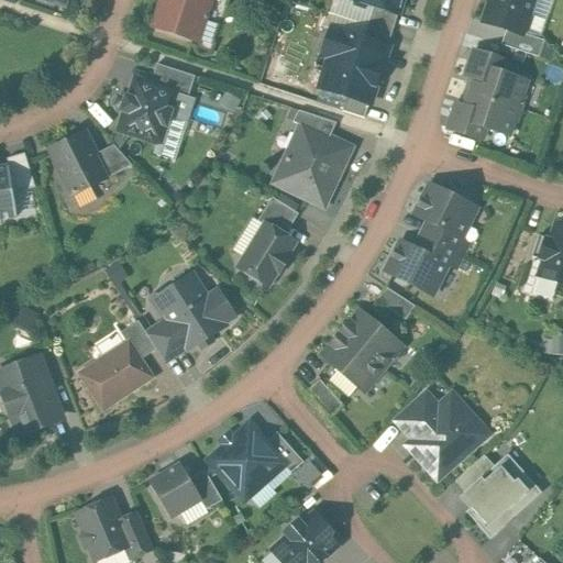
[(162,0),(153,28),(197,42),(210,0),(162,0)]
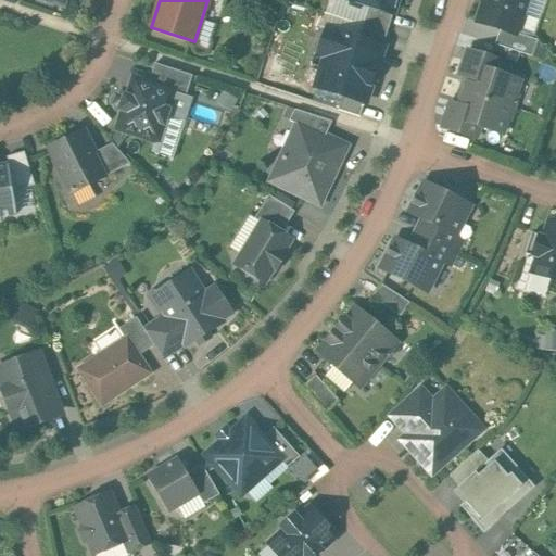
[(397,0),(348,0),(350,5),(359,9),(364,5),(369,7),(393,14),(393,15),(397,0)]
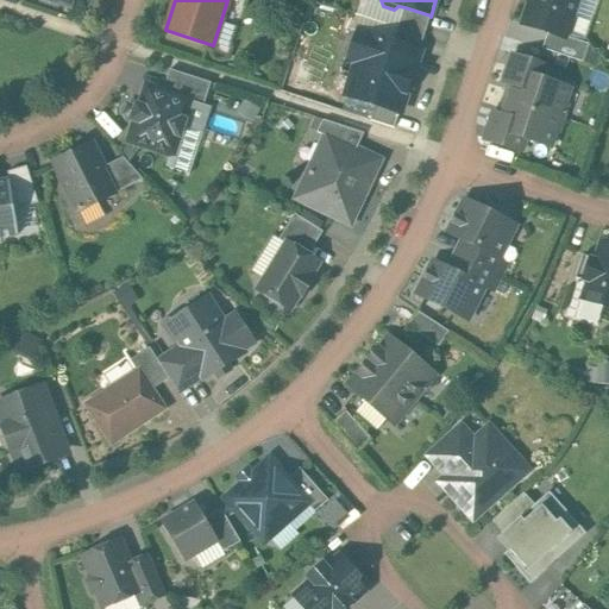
[(576,0),(531,0),(523,25),(547,32),(564,38),(565,37),(565,36),(570,33),(573,22),(571,17),(576,0)]
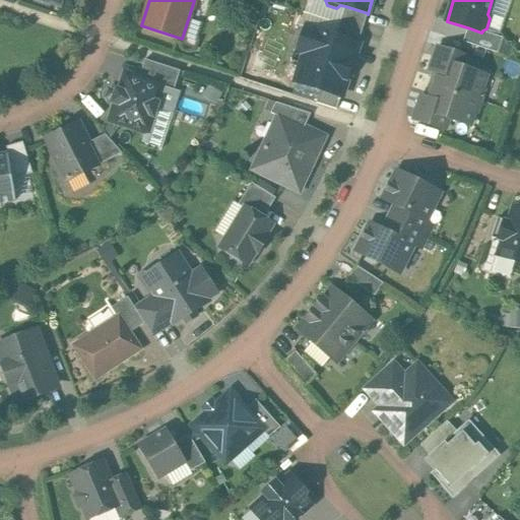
[(368,13),(345,6),(339,25),(362,33),(368,13)]
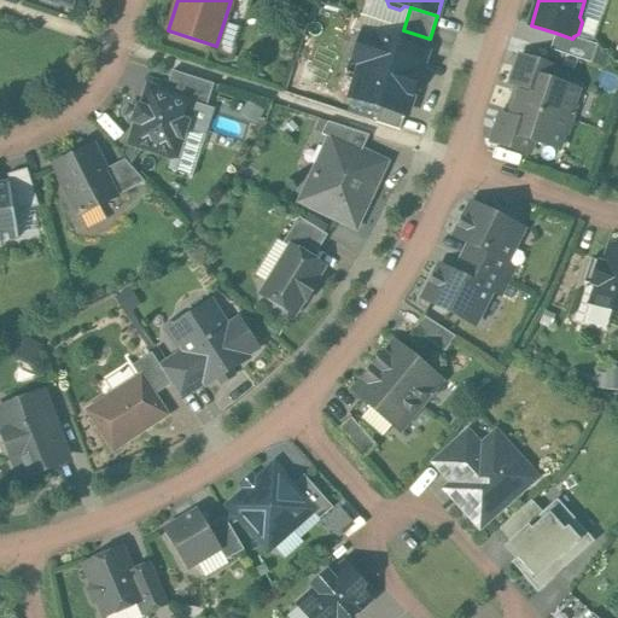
[(232,48),(238,25),(227,23),(222,46),(232,48)]
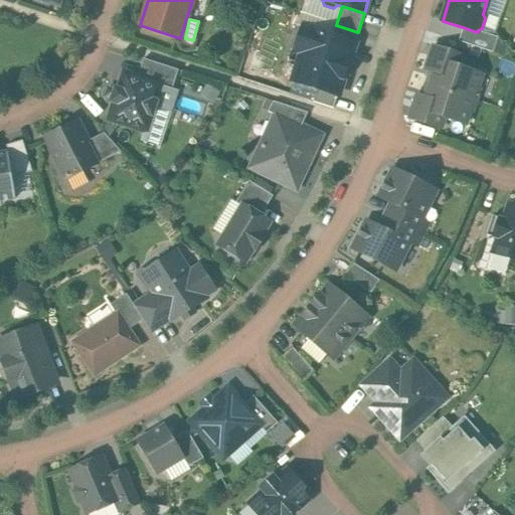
[(358,32),(336,25),(332,36),(354,43),(358,32)]
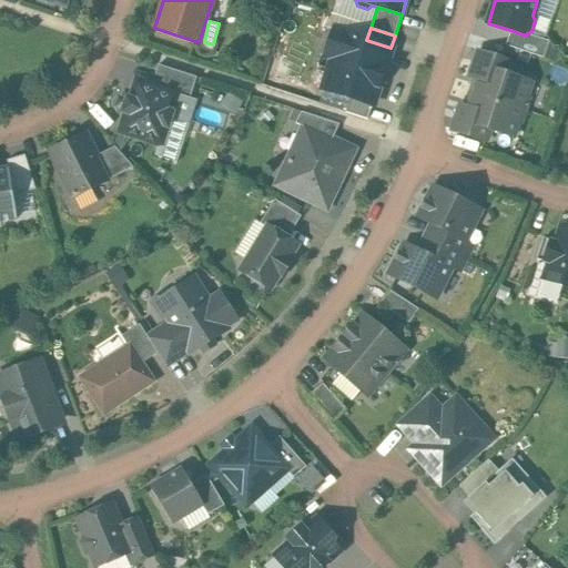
[(366,40),(334,30),(325,56),(334,58),(323,90),(350,99),(372,105),(391,48),(366,40)]
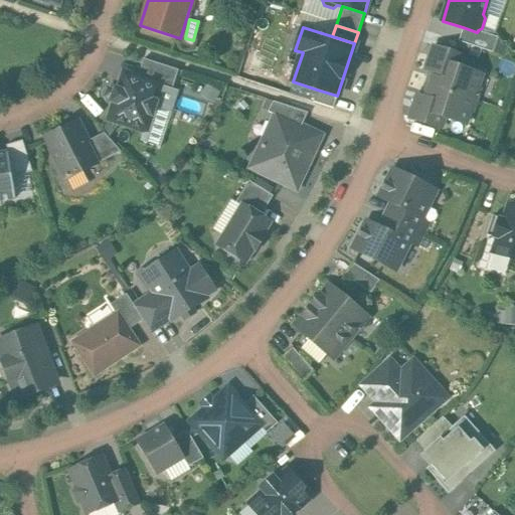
[(477,32),(463,27),(459,42),(493,53),(498,38),(478,31),(477,32)]
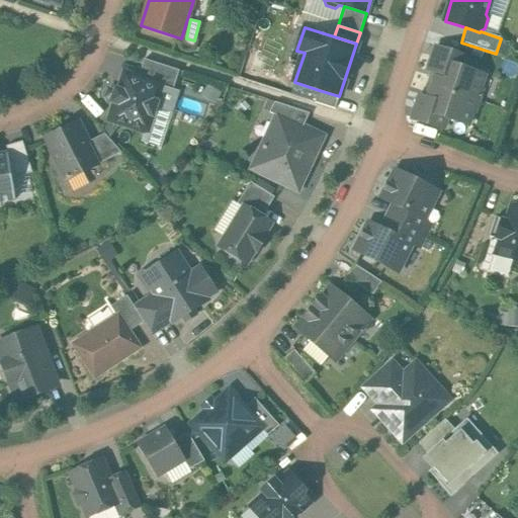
[(467,57),(436,47),(428,72),(434,74),(430,85),(478,101),(482,90),(480,89),(485,76),(463,69),(467,57)]
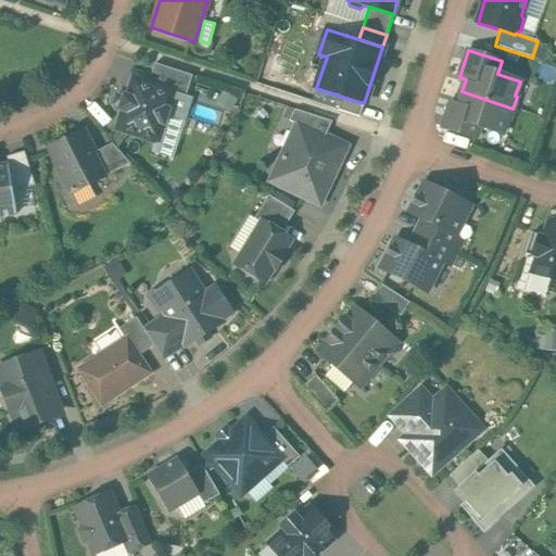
[(192,76),(155,64),(148,84),(175,92),(175,93),(186,98),(192,76)]
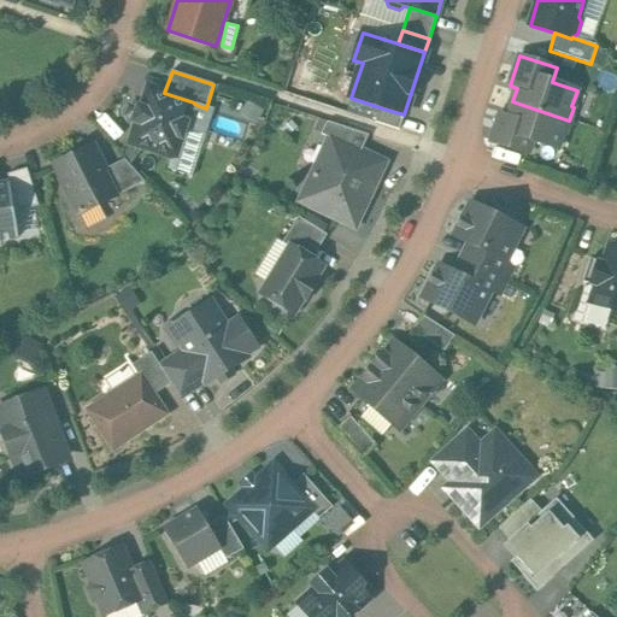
[(164,93),(148,88),(142,107),(137,106),(133,122),(136,123),(130,144),(176,158),(194,104),(194,103),(164,93)]
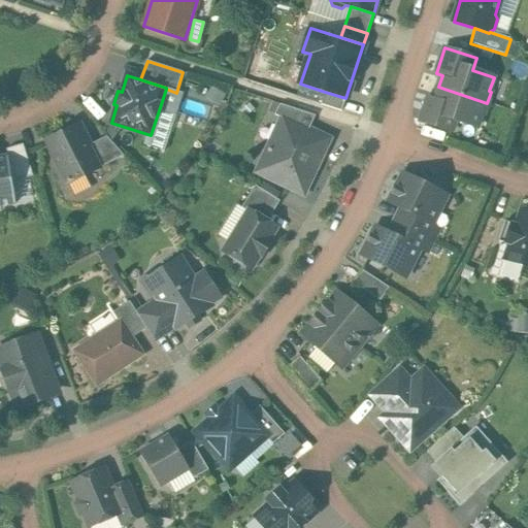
[(487,103),(438,87),(434,99),(428,97),(420,123),(452,133),(455,121),(476,128),(482,113),(484,114),(487,103)]
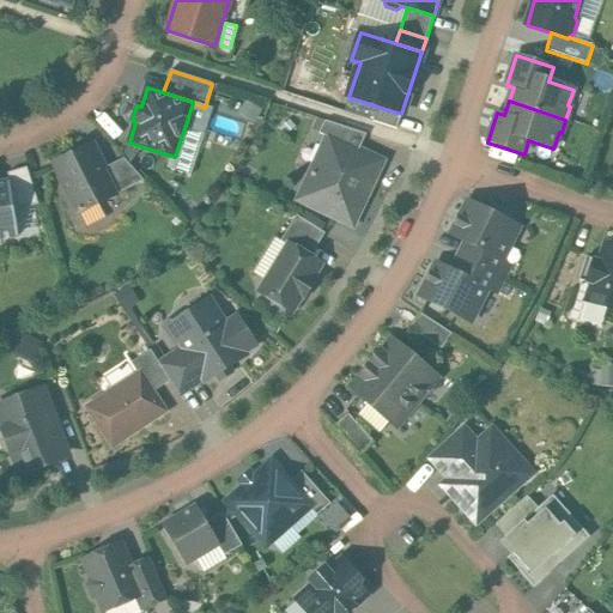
[(401,114),(377,107),(372,121),(396,129),(401,114)]
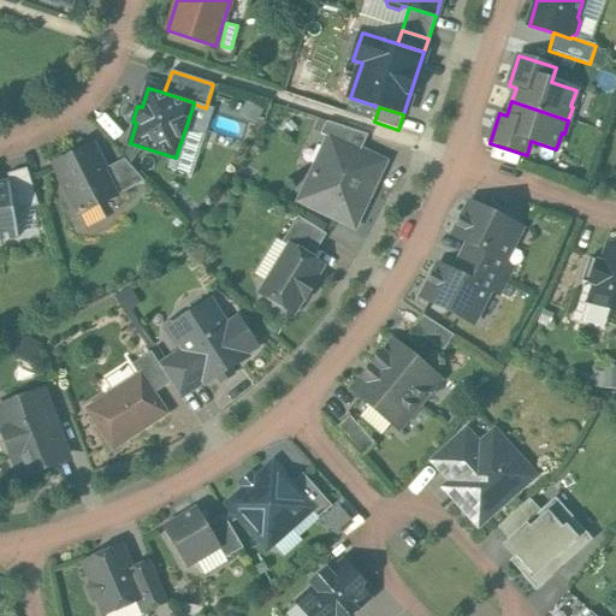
[(367,135),(326,122),(320,134),(329,138),(330,137),(360,150),(367,135)]
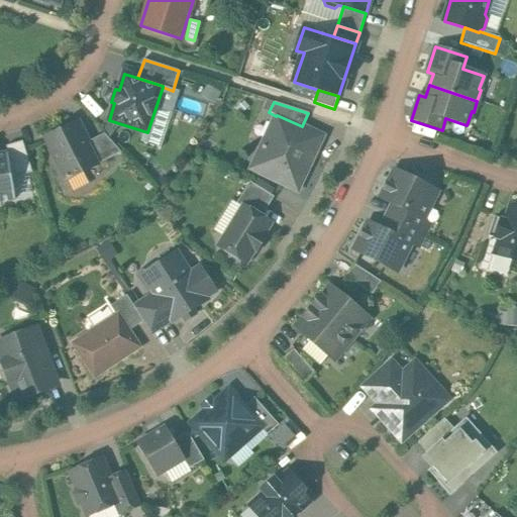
[(302,126),(277,115),(276,116),(251,169),(297,190),(322,136),(302,126)]
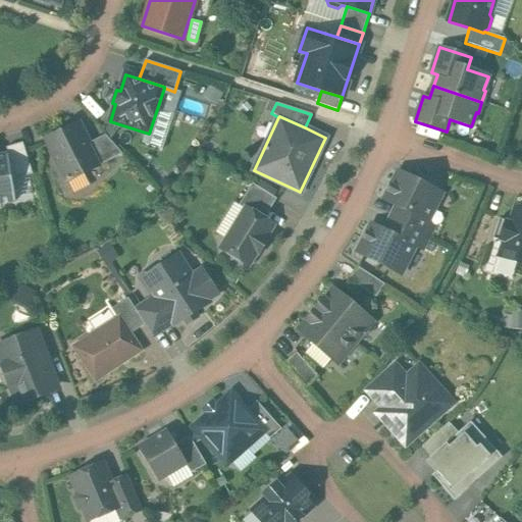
[(76,124),(46,140),(67,181),(98,166),(87,145),(76,124)]
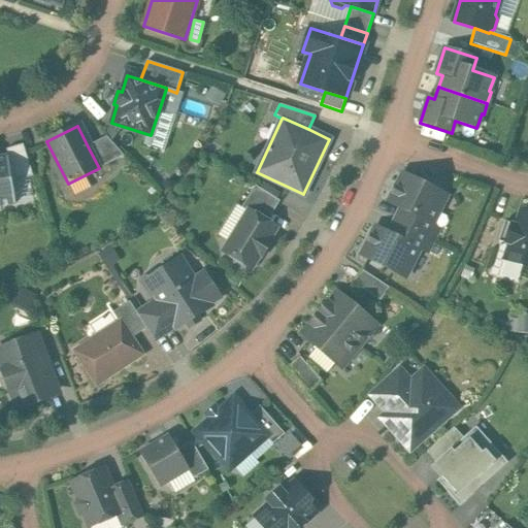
[(106,137),(88,146),(99,168),(124,156),(106,137)]
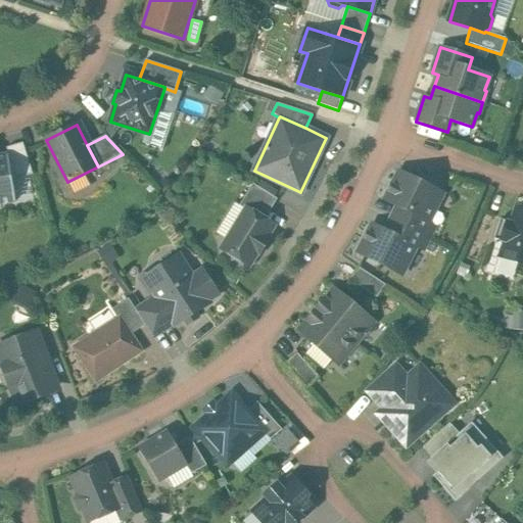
[(22,143),(6,148),(7,155),(8,155),(11,178),(33,175),(22,143)]
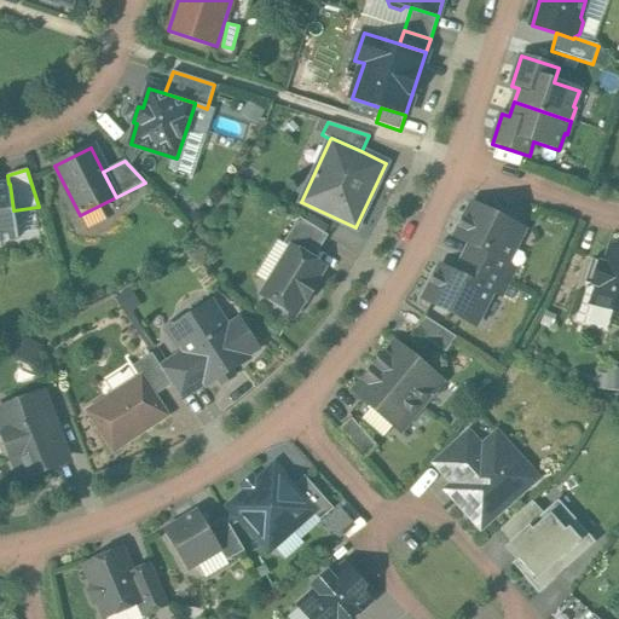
[(9,184),(0,185),(0,241),(18,238),(13,210),(10,184),(9,184)]
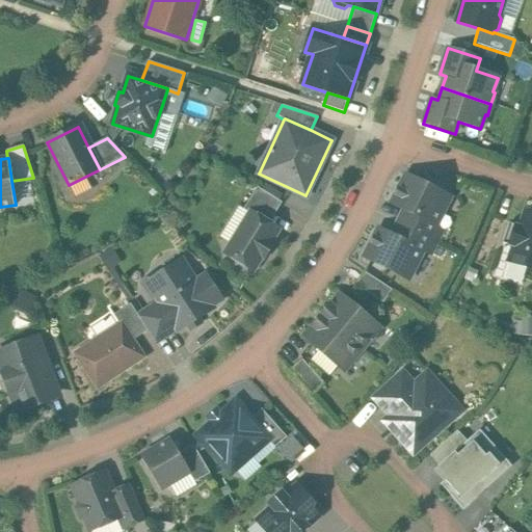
[(449,197),(406,176),(399,190),(399,189),(396,195),(392,204),(403,210),(397,222),(436,243),(443,231),(434,227),(449,197)]
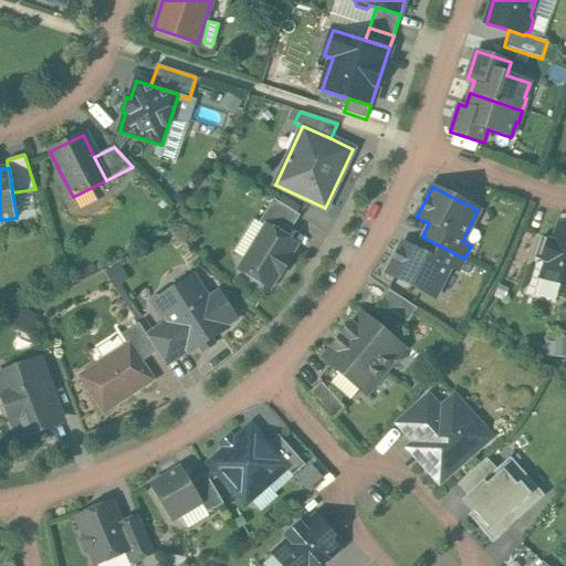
[(300,216),(273,199),(259,223),(266,228),(266,227),(286,238),(300,216)]
